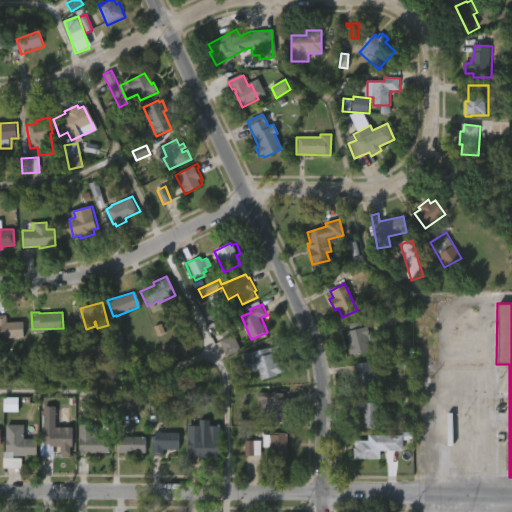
[(0,314),(4,314),(4,321),(22,321),(22,337),(0,337),(0,314)]
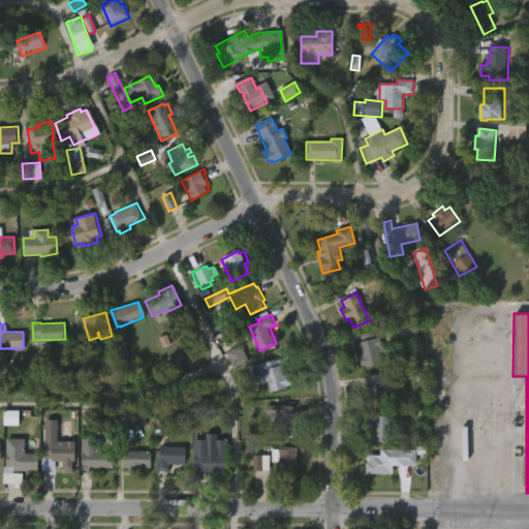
[(374,338),(372,332),(358,336),(360,342),(374,338)]
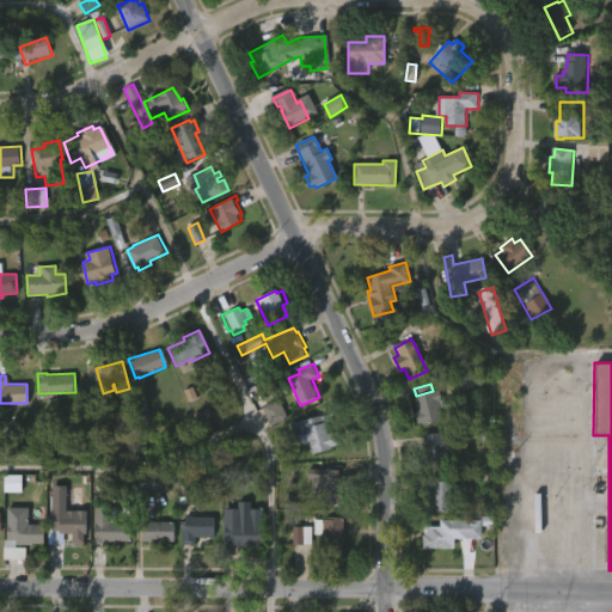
[(440,420),(420,426),(418,423),(416,424),(412,412),(416,411),(411,397),(436,390),(439,401),(435,402),(440,420)]
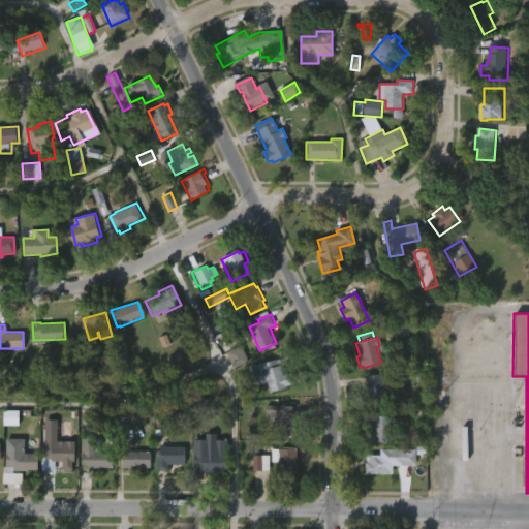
[(235,369),(249,362),(241,346),(226,353),(235,369)]
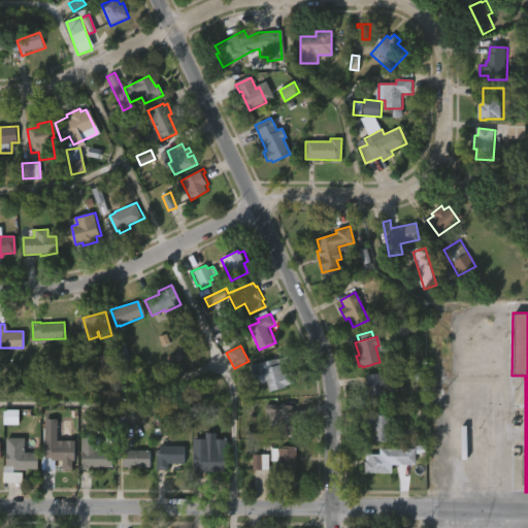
[(83,353),(74,352),(73,368),(83,369),(83,353)]
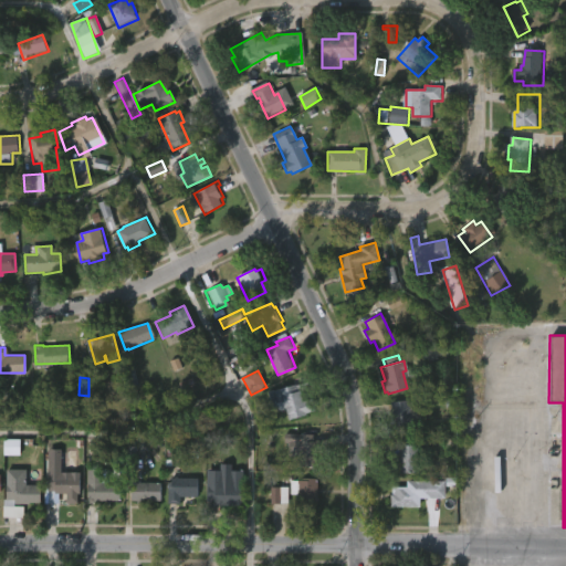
[(306,386),(307,389),(301,391),(303,402),(312,399),(315,411),(306,413),(306,416),(290,420),(286,409),(274,412),(269,392),(306,383),(306,386)]
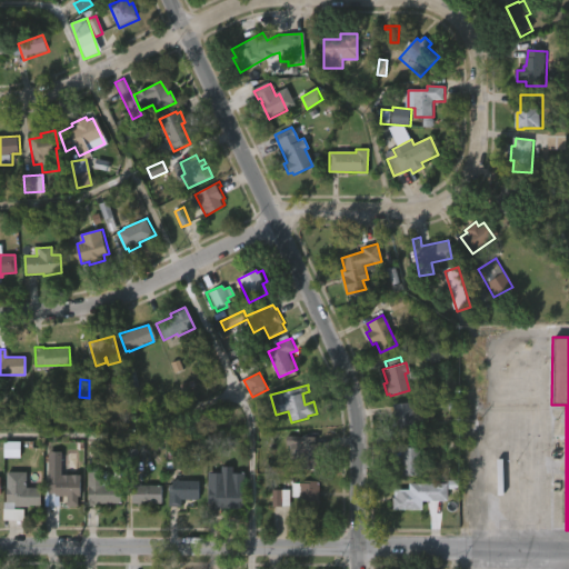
[(412,402),(417,403),(418,410),(422,410),(423,422),(416,422),(418,435),(399,436),(398,427),(395,428),(393,416),(397,416),(396,403),(412,402)]
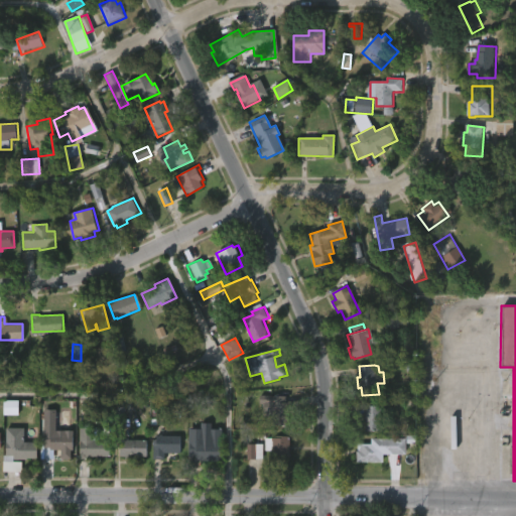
[(285,397),(285,404),(287,404),(287,426),(271,426),(271,416),(261,416),(261,402),(270,402),(270,396),(285,397)]
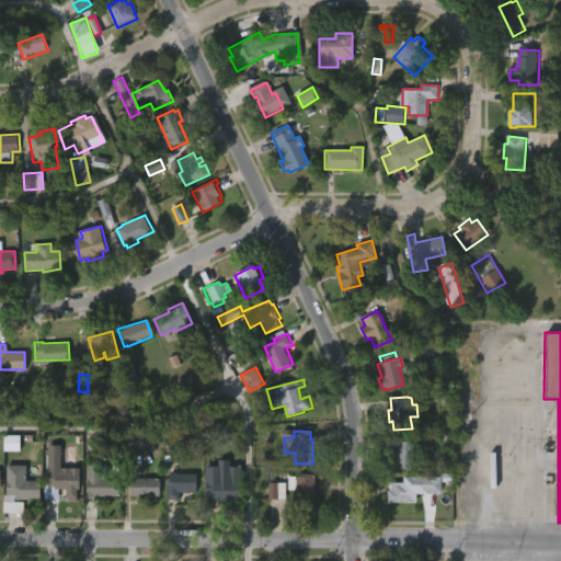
[(20,451),(20,436),(3,436),(3,451),(20,451)]
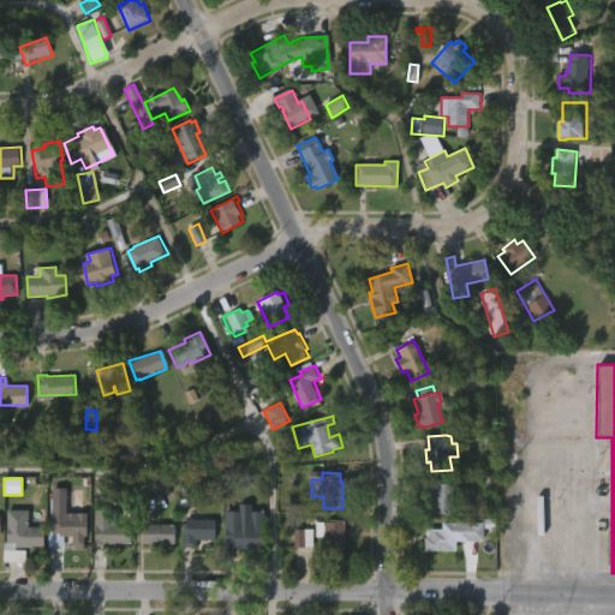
[(457,483),(455,513),(436,513),(436,495),(429,495),(429,483),(457,483)]
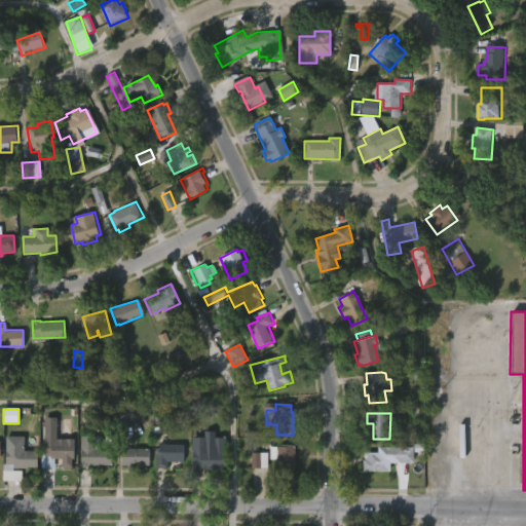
[(94,437),(92,442),(100,442),(100,450),(110,450),(110,465),(101,465),(101,468),(95,467),(95,465),(87,465),(87,468),(80,468),(80,436),(94,437)]
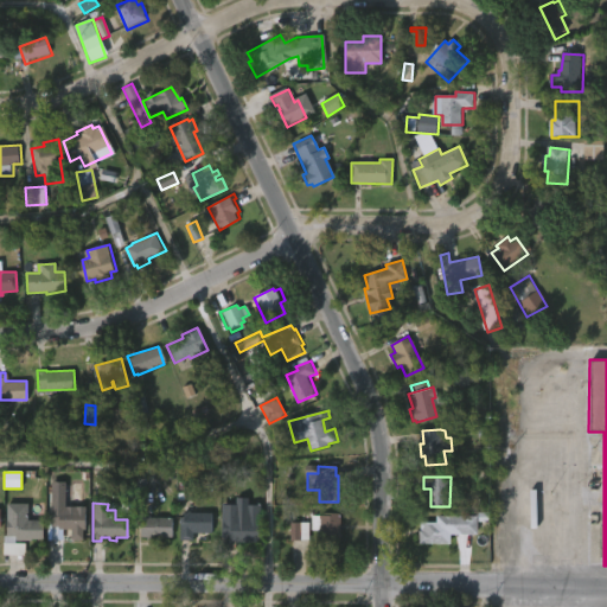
[(237,503),(237,521),(242,521),(243,504),(251,505),(251,504),(259,504),(259,543),(229,543),(229,541),(219,541),(219,503),(232,505),(232,503),(237,503)]
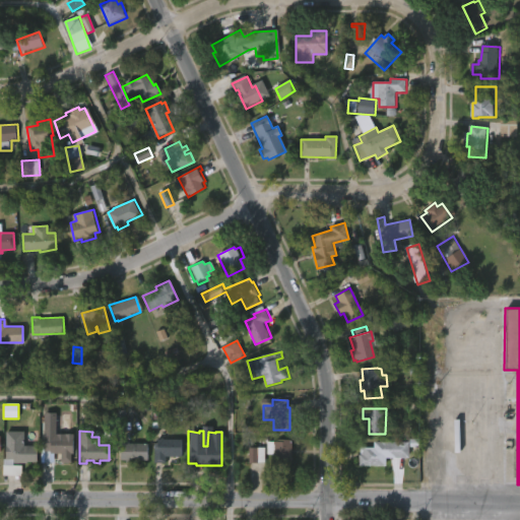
[(49,435),(49,437),(54,437),(54,438),(71,439),(71,454),(69,454),(69,463),(58,463),(58,454),(55,454),(55,456),(48,454),(48,464),(42,464),(42,435),(49,435)]
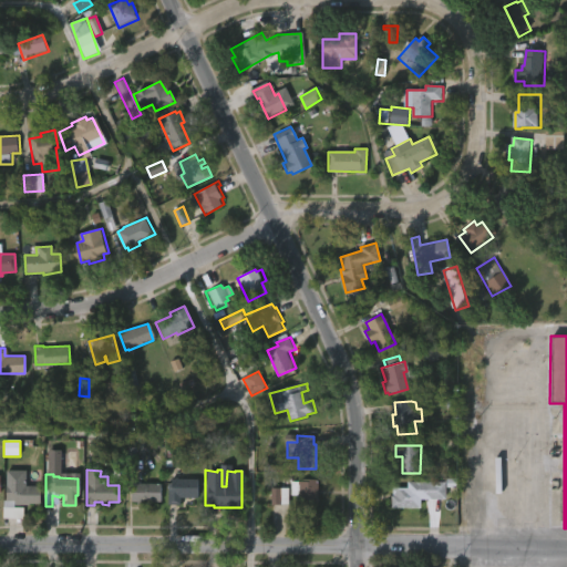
[(177,478),(177,480),(197,480),(197,498),(179,498),(179,505),(166,505),(166,483),(168,483),(168,480),(177,478)]
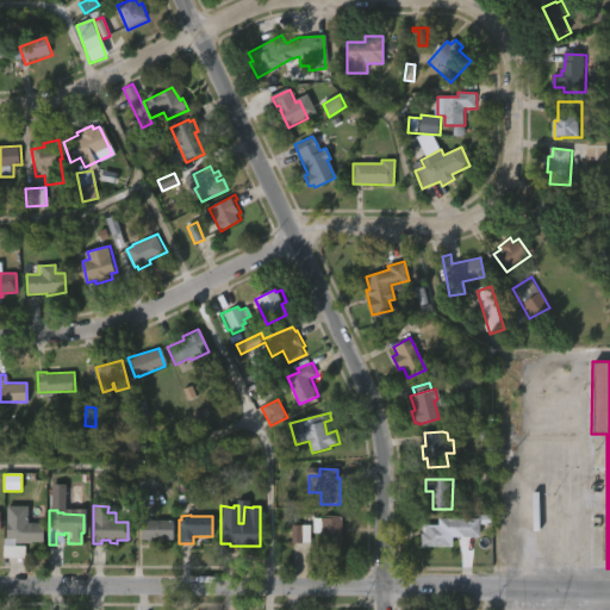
[(344,530),(344,542),(324,542),(324,533),(315,533),(315,517),(344,515),(344,530)]
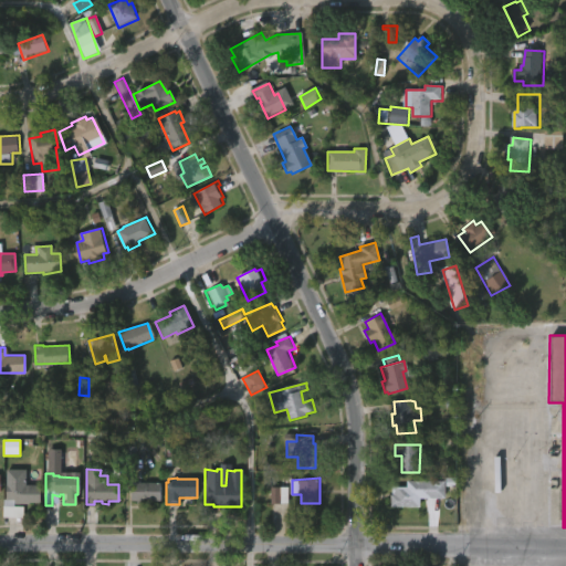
[(422,506),(392,506),(395,486),(409,486),(409,480),(448,481),(448,499),(422,499),(422,506)]
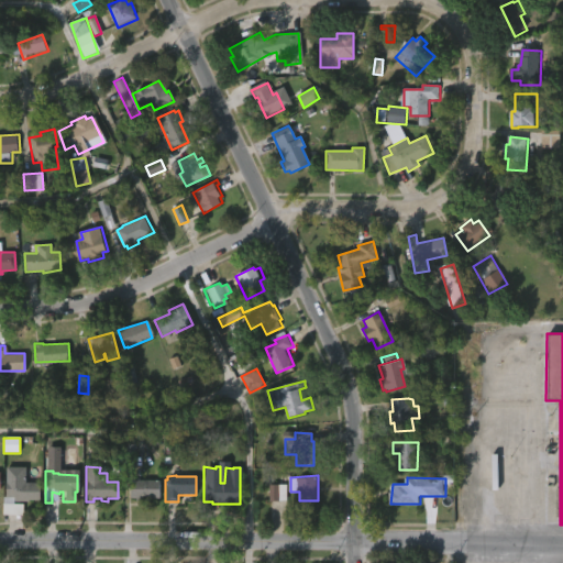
[(138,479),(138,481),(157,481),(157,498),(128,498),(128,481),(138,479)]
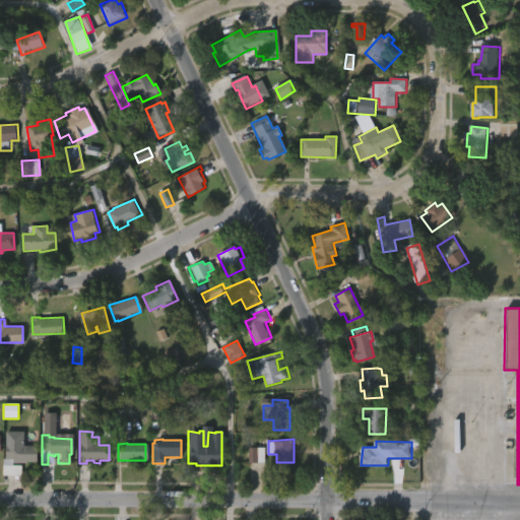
[(12,444),(12,446),(37,446),(36,464),(11,463),(11,461),(3,460),(3,444),(12,444)]
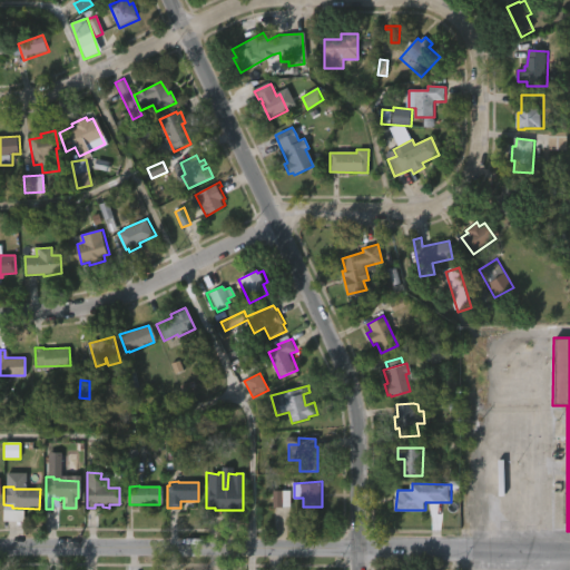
[(273,507),(290,508),(291,492),(273,491),(273,507)]
